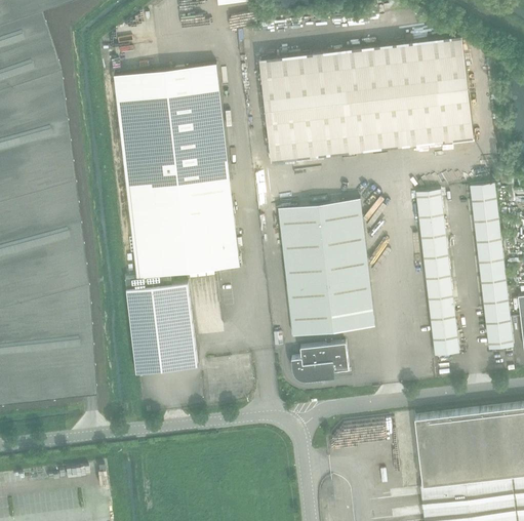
[(122,32),(110,32),(110,43),(122,43),(122,32)]
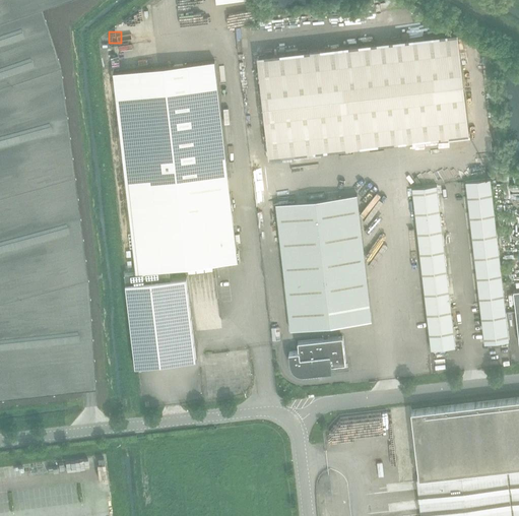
[(269,159),(468,136),(456,37),(257,60),(269,159)]
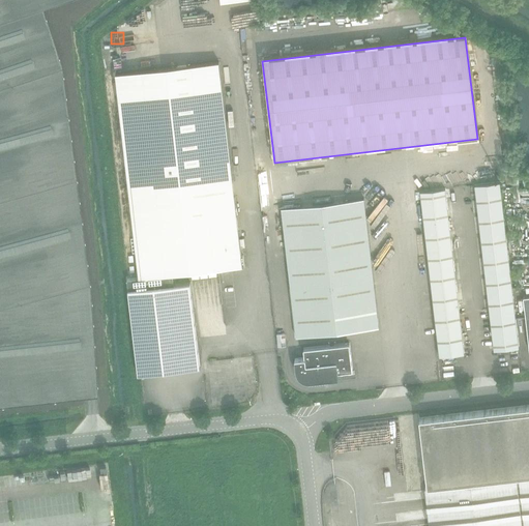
[(233,272),(243,270),(242,259),(240,259),(217,65),(115,77),(138,281),(125,283),(137,378),(199,371),(188,285),(173,287),(171,276),(233,270),(233,272)]
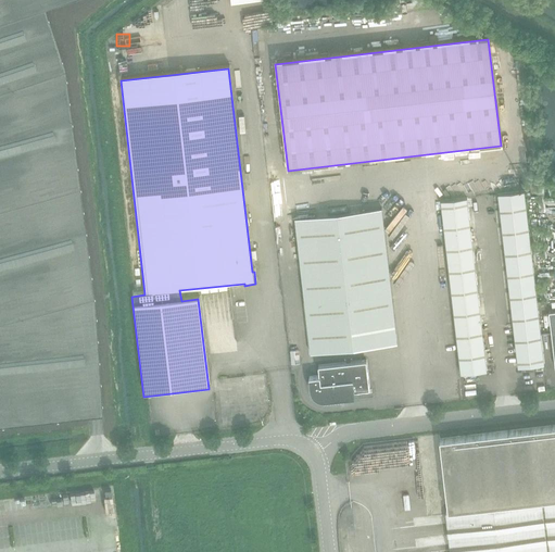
[(496,199),(517,372),(543,368),(524,196),(496,199)]
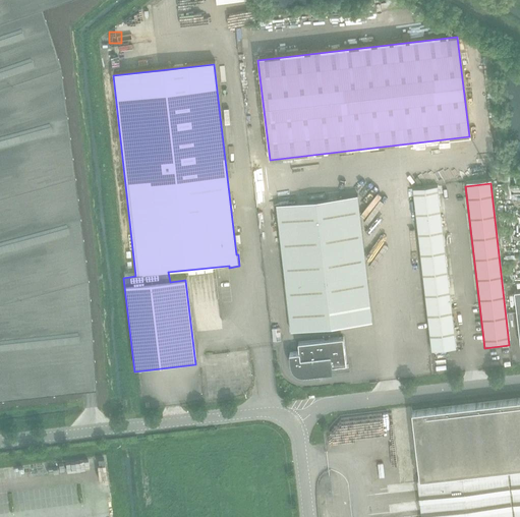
[(412,192),(426,313),(430,354),(455,351),(437,189),(412,192)]
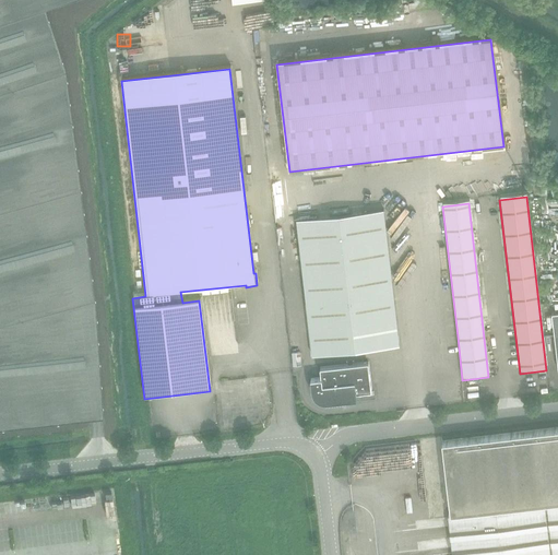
[(383,213),(296,223),(311,359),(399,349),(383,213)]
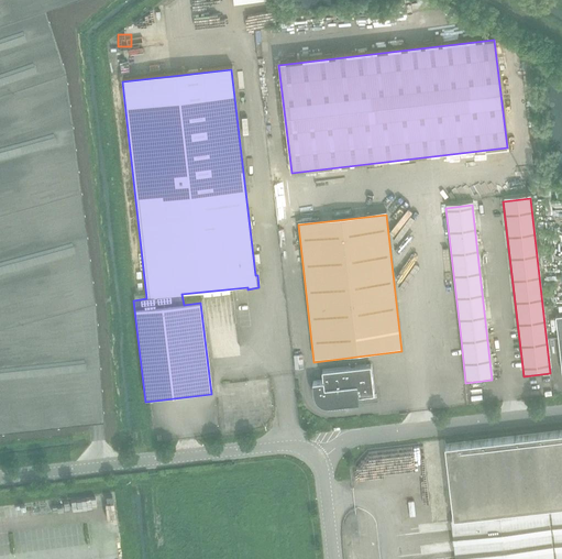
[(302,372),(301,359),(293,359),(295,373),(302,372)]
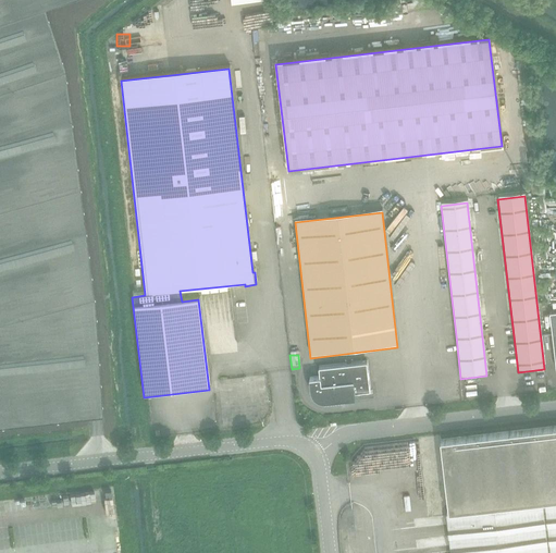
[(311,391),(312,394),(313,397),(316,400),(318,401),(321,402),(323,403),(345,401),(345,403),(355,402),(355,395),(369,393),(366,365),(318,370),(319,380),(308,381),(309,392),(311,391)]
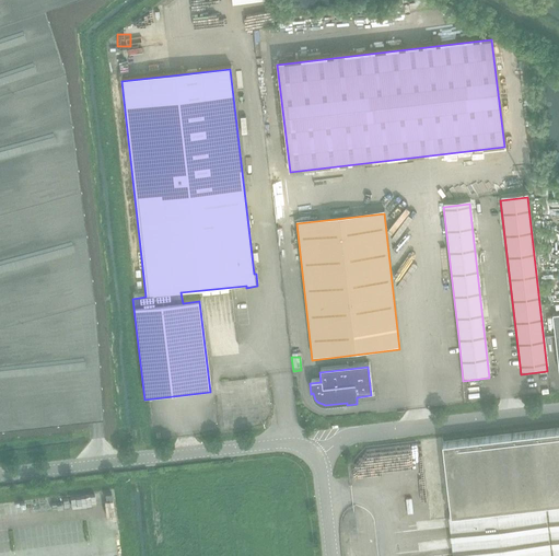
[(558,555),(558,431),(442,446),(451,519),(447,519),(452,555),(558,555)]
